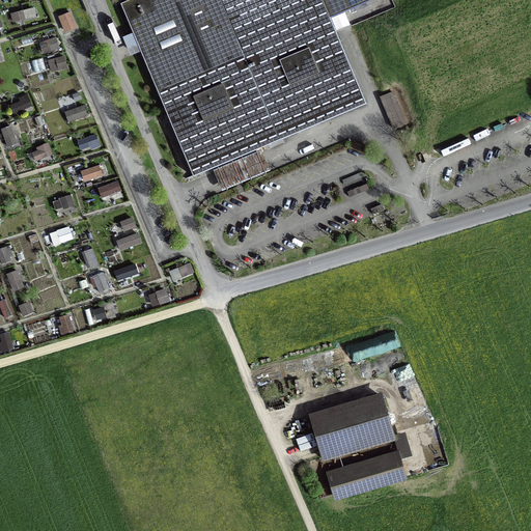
[(128,0),(120,3),(133,32),(122,36),(131,56),(141,51),(194,176),(213,168),(218,182),(222,190),(270,170),(266,161),(260,148),(366,104),(330,17),(369,0),(128,0)]
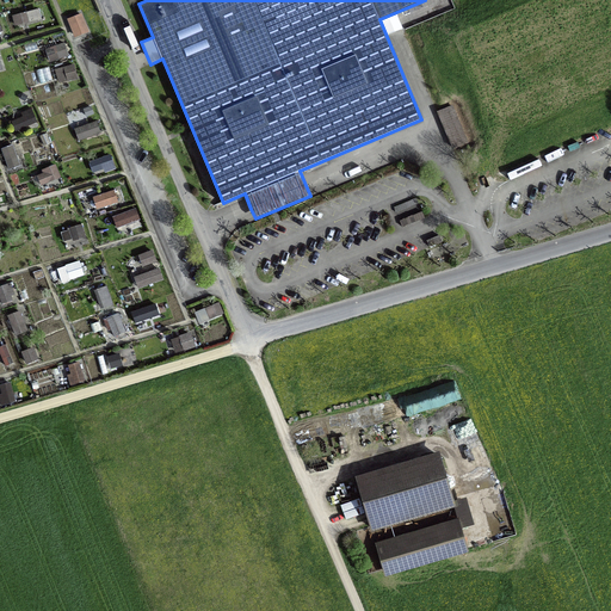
[(12,16),(14,26),(42,19),(39,10),(12,16)]
